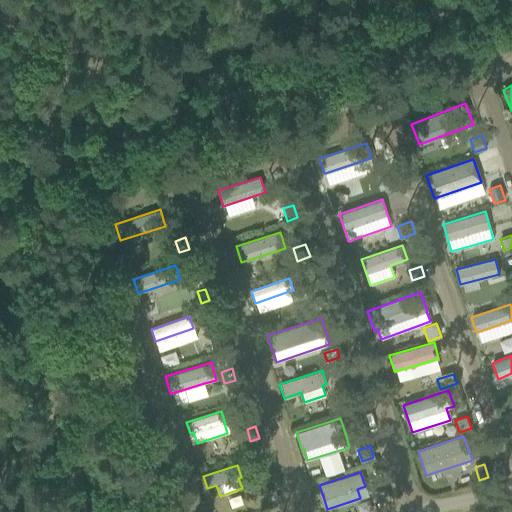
[(275,489),(264,493),(267,502),(278,498),(275,489)]
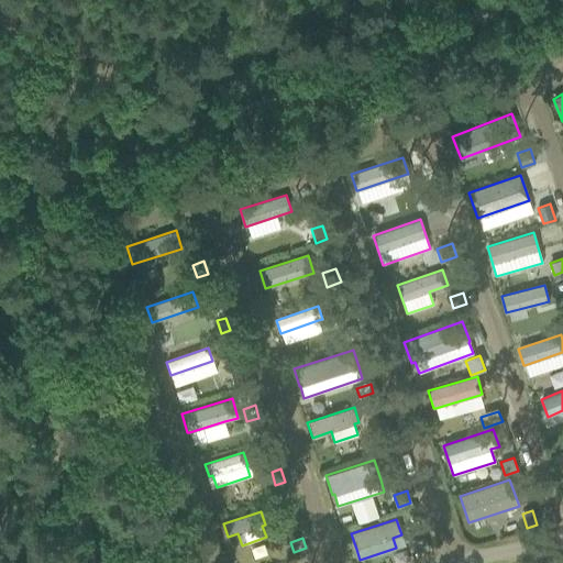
[(426,540),(414,543),(417,555),(429,551),(426,540)]
